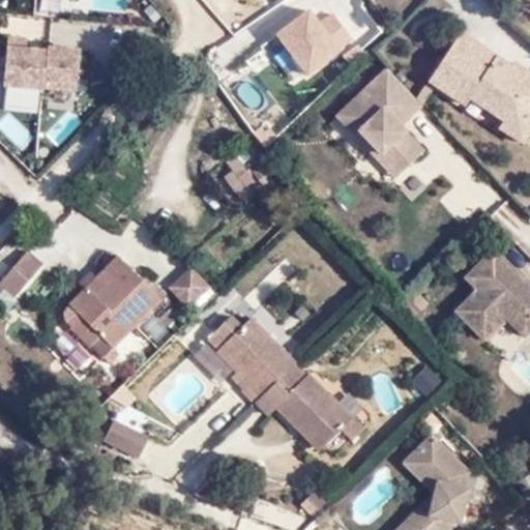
[(324,0),(274,39),(307,82),(364,37),(335,0),(324,0)]
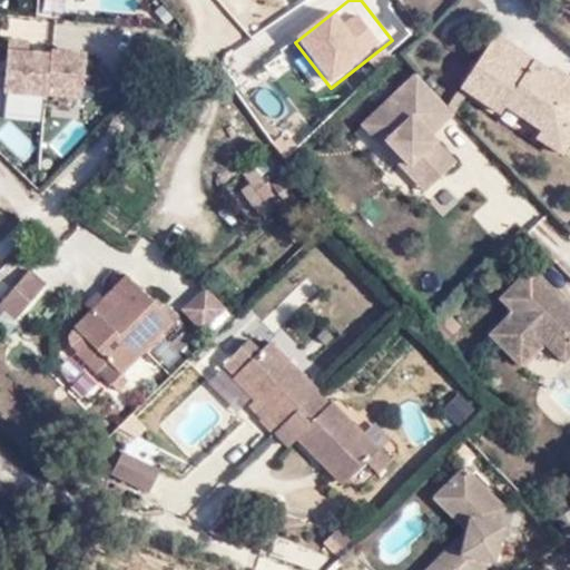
[(503,36),(469,86),(507,114),(511,106),(547,130),(542,138),(569,157),(569,154),(569,77),(560,70),(558,72),(503,36)]
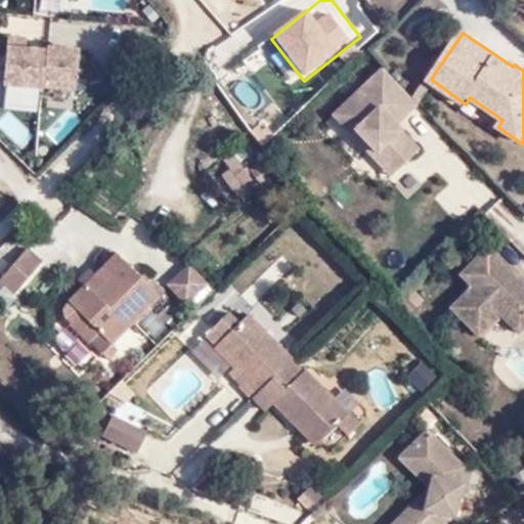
[(82,48),(7,44),(4,87),(81,90),(82,48)]
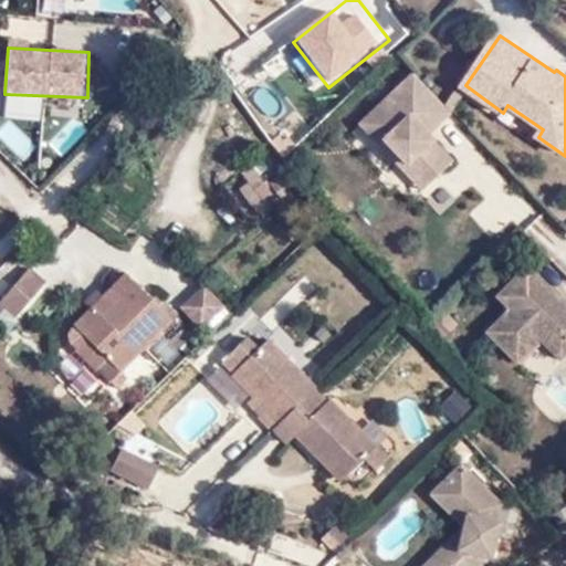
[(238,52),(223,63),(241,86),(255,75),(238,52)]
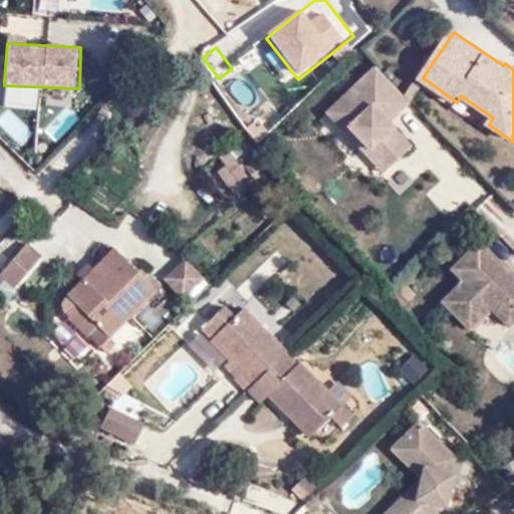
[(415,100),(381,64),(332,108),(386,169),(413,144),(393,121),(415,100)]
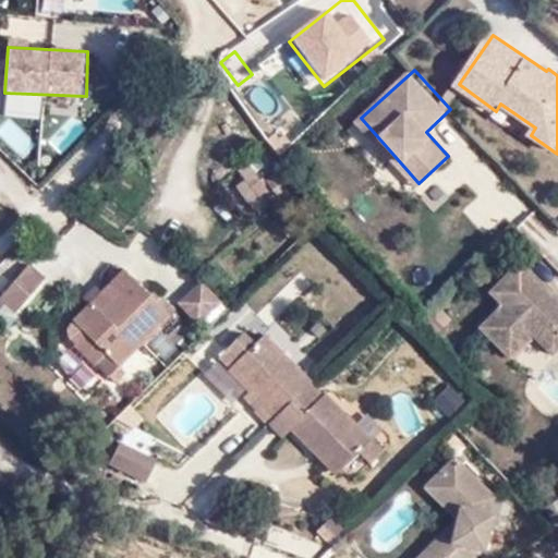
[(280,196),(262,171),(251,180),(270,204),(280,196)]
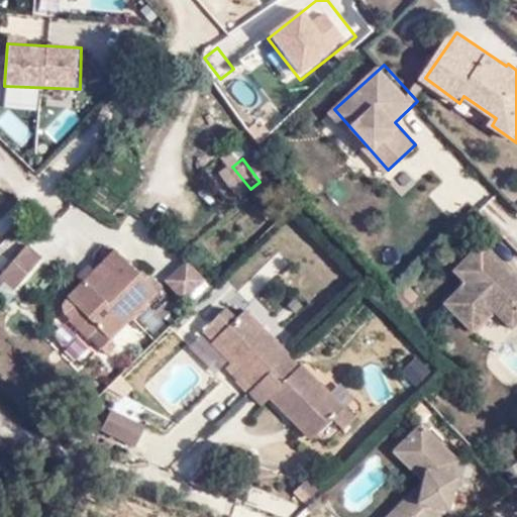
[(516,280),(482,244),(454,271),(466,283),(445,304),(473,331),(494,311),(512,329),(516,323),(516,280)]
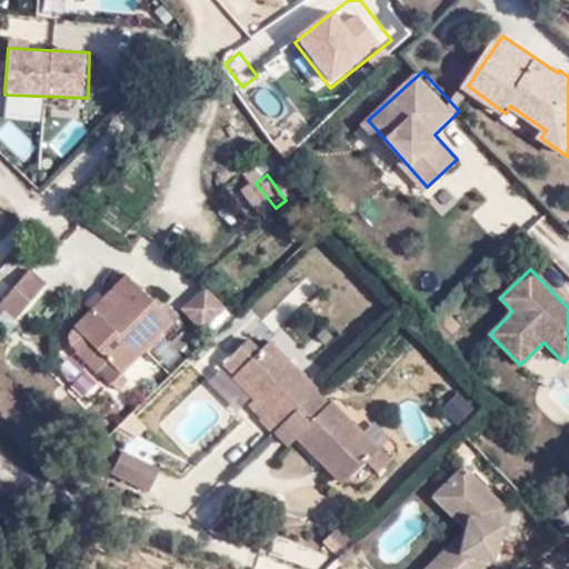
[(26,276),(0,302),(0,318),(8,327),(42,290),(26,276)]
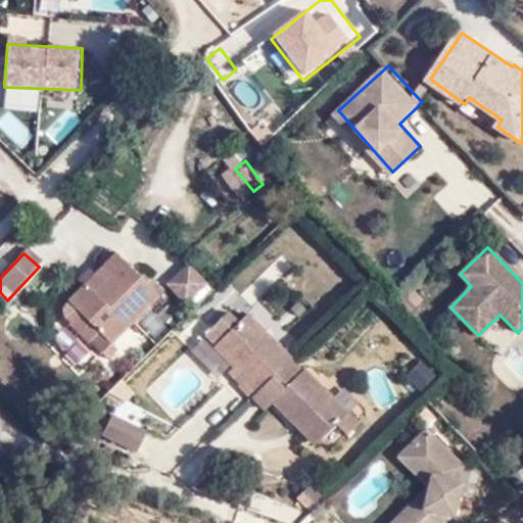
[(154,300),(111,257),(97,273),(72,298),(60,308),(102,351),(154,300)]
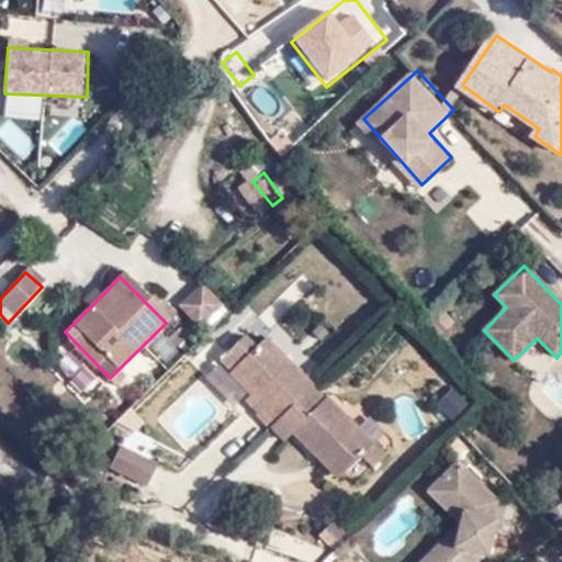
[(192,335),(217,313),(197,291),(172,314),(192,335)]
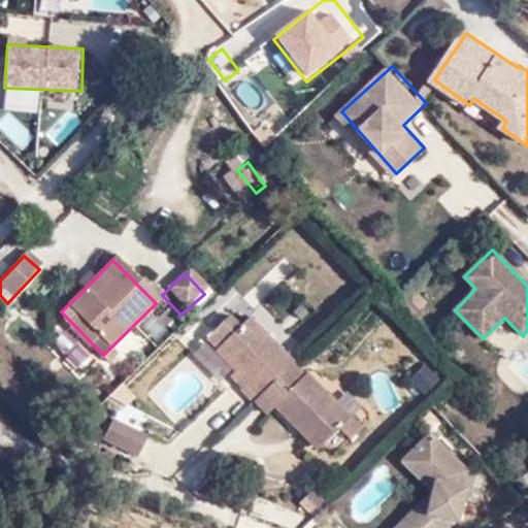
[(293,362),(249,318),(240,326),(229,317),(210,336),(219,347),(215,351),(236,368),(231,375),(243,387),(240,391),(268,416),(275,409),(317,451),(350,420),(307,377),(303,381),(288,367),(293,362)]
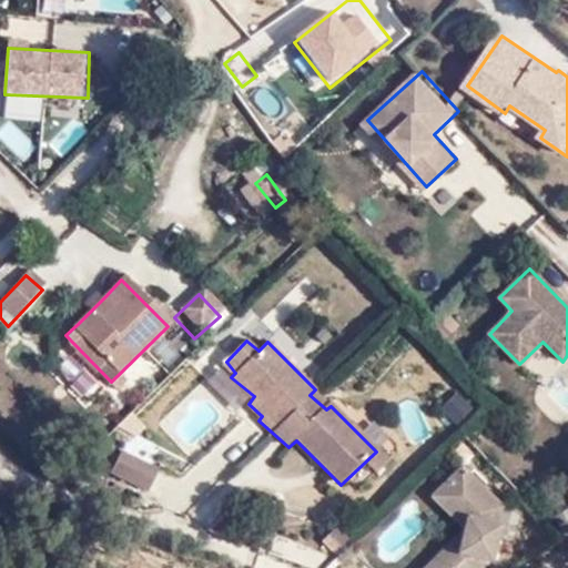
[(445,406),(456,423),(474,411),(463,394),(445,406)]
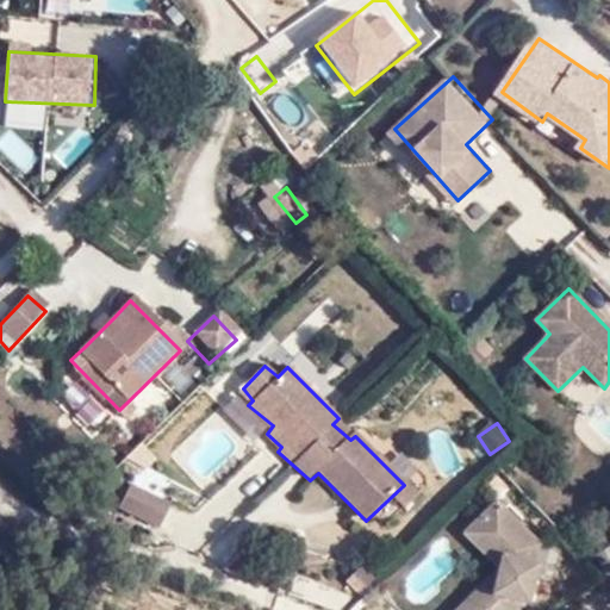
[(168,505),(129,489),(119,511),(160,529),(168,505)]
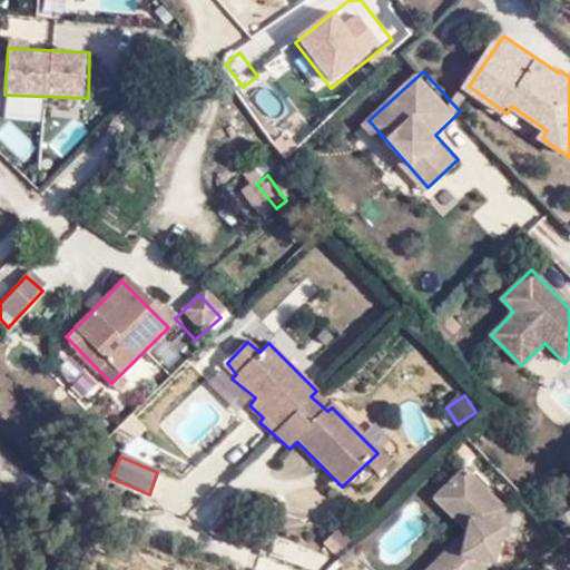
[(484,569),(494,560),(502,527),(499,526),(503,509),(464,469),(435,499),(468,531),(429,569),(484,569)]
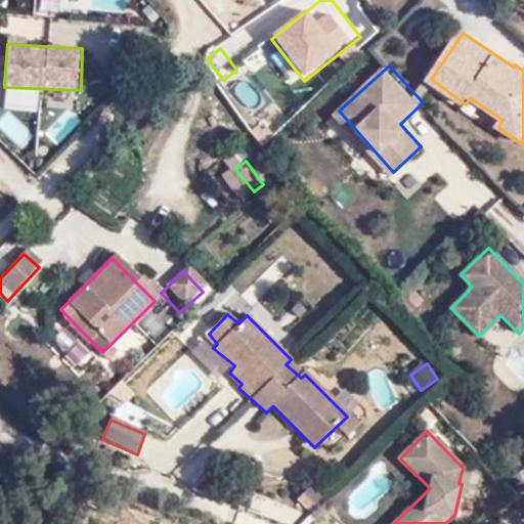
[(301,501),(314,515),(328,501),(313,488),(301,501)]
